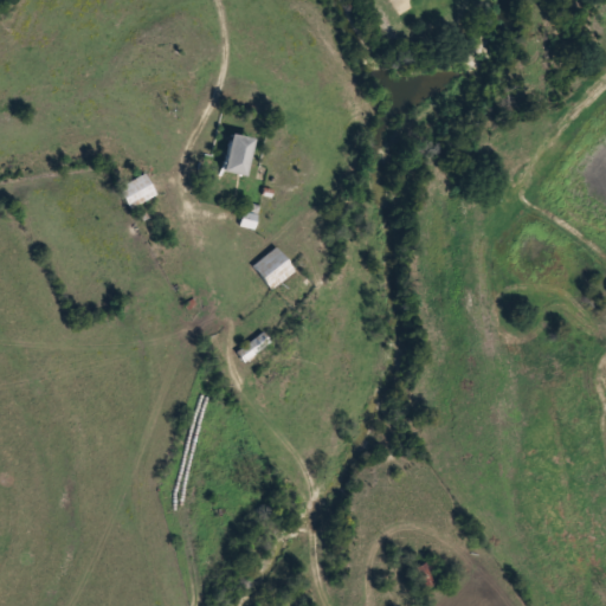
[(245,175),(253,137),(231,133),(223,171),(245,175)]
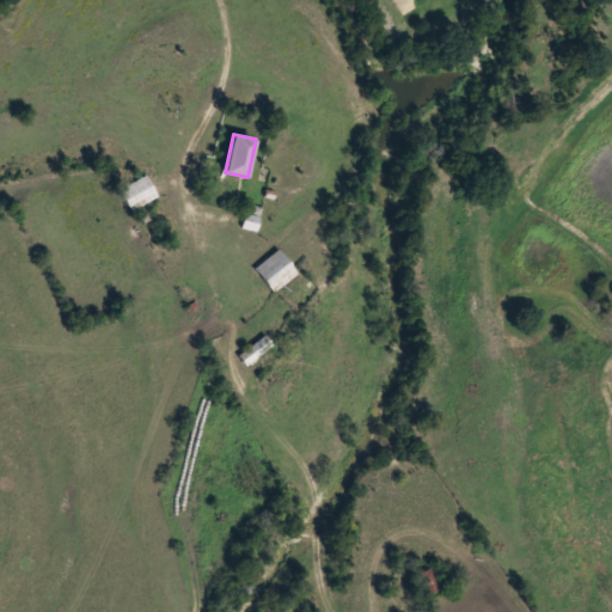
[(120,188),(130,210),(158,196),(147,175),(120,188)]
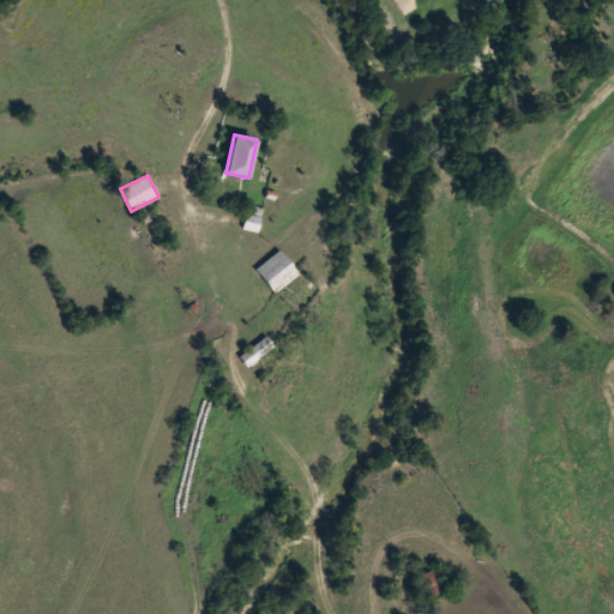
[(299,272),(280,248),(254,269),(275,293),(299,272)]
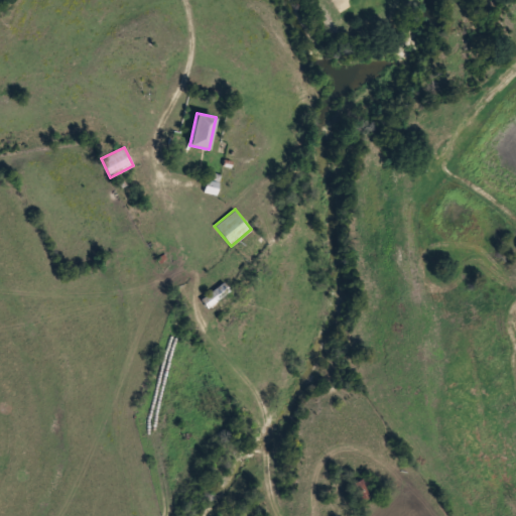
[(206,305),(230,293),(226,284),(201,296),(206,305)]
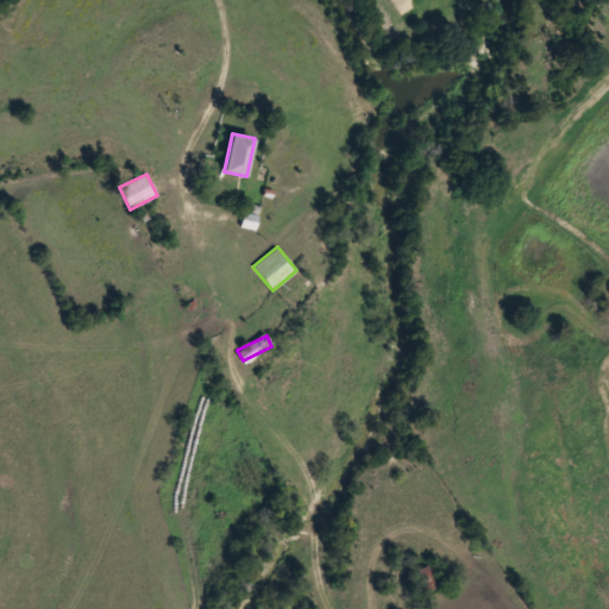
[(412,573),(422,592),(441,581),(431,562),(412,573)]
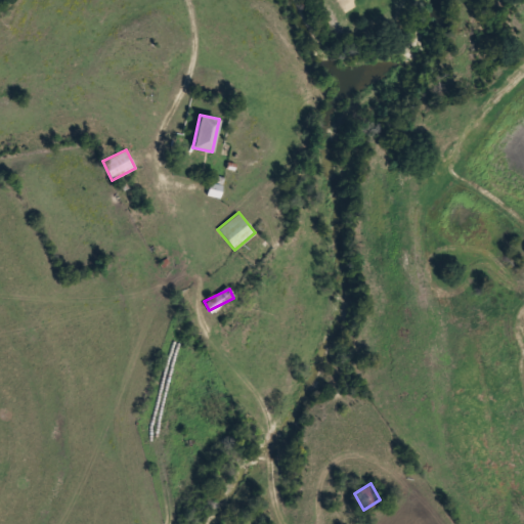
All buildings are outlined.
